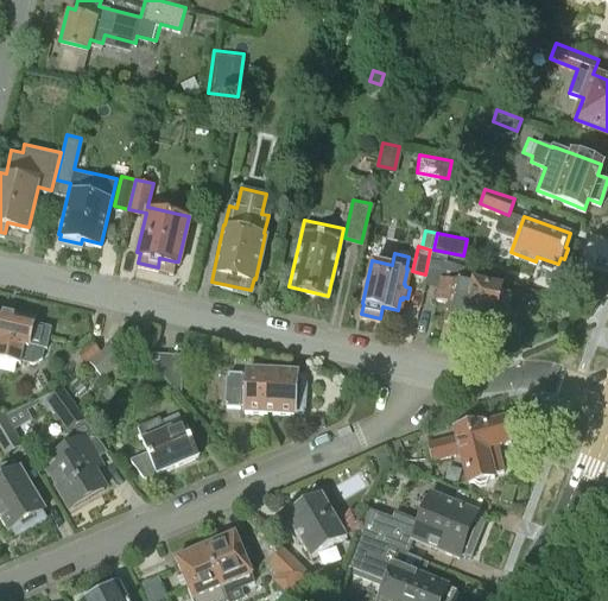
[(430,254),(425,274),(424,280),(437,283),(435,296),(448,299),(443,320),(464,324),(463,326),(486,330),(491,310),(494,310),(506,312),(511,291),(499,289),(499,288),(473,282),(473,283),(463,280),(466,266),(444,259),(430,254)]
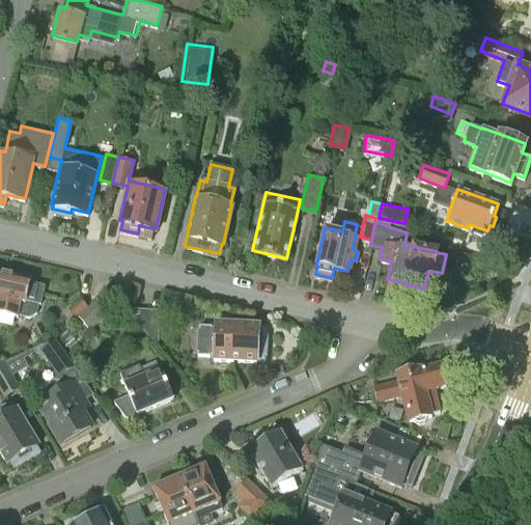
[(0,309),(18,313),(18,311),(29,314),(35,310),(37,301),(39,301),(44,282),(29,279),(29,277),(0,270),(0,309)]
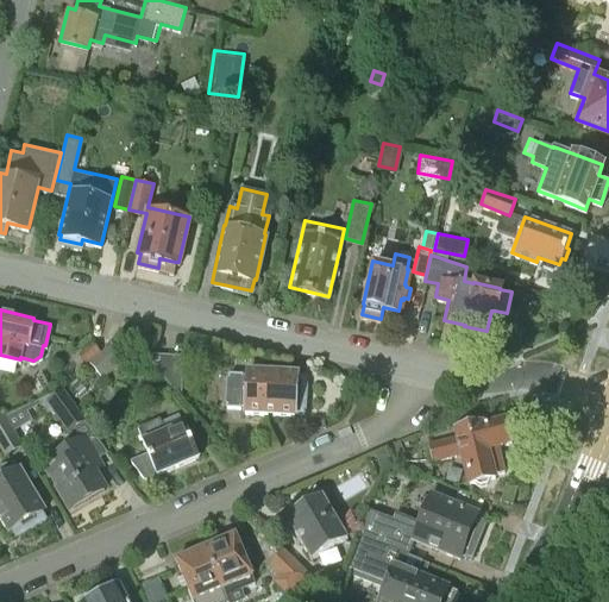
[(94,336),(76,351),(86,361),(102,346),(94,336)]
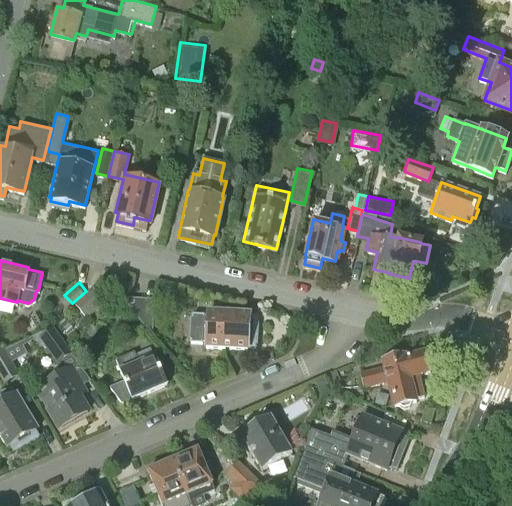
[(76,303),(84,312),(104,295),(95,286),(76,303)]
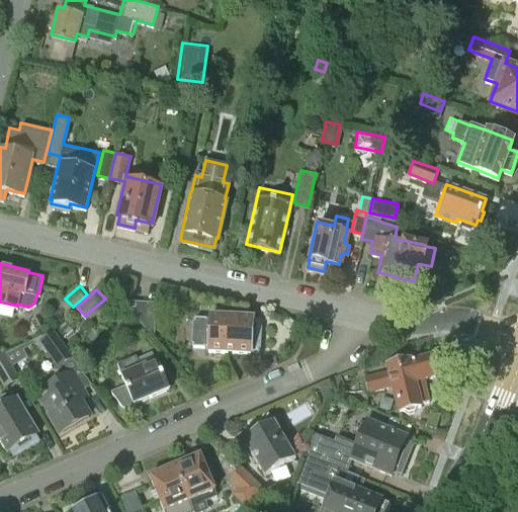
[(128,305),(156,340),(158,297),(128,296),(128,305)]
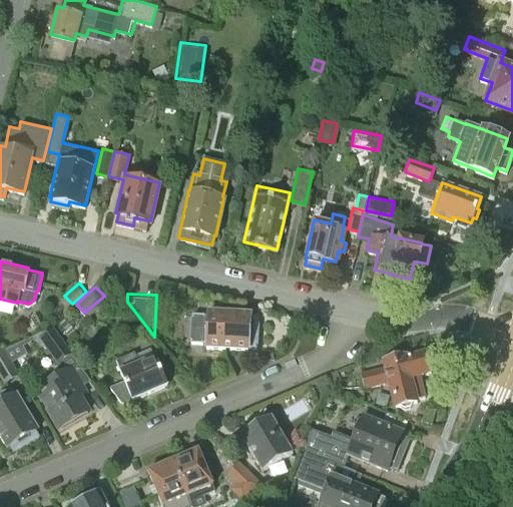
[(205,346),(247,348),(248,345),(257,345),(259,315),(249,315),(250,311),(208,309),(207,313),(192,312),(190,341),(206,342),(205,346)]
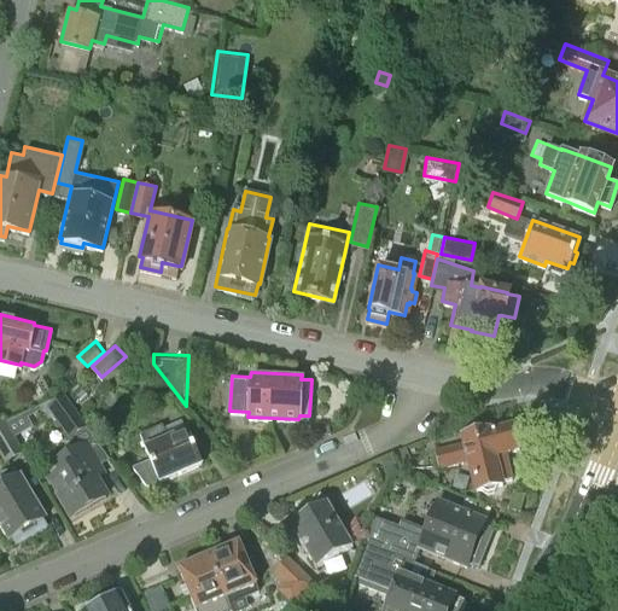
[(46,400),(41,403),(50,415),(54,412),(70,436),(88,424),(65,391),(56,395),(46,400)]
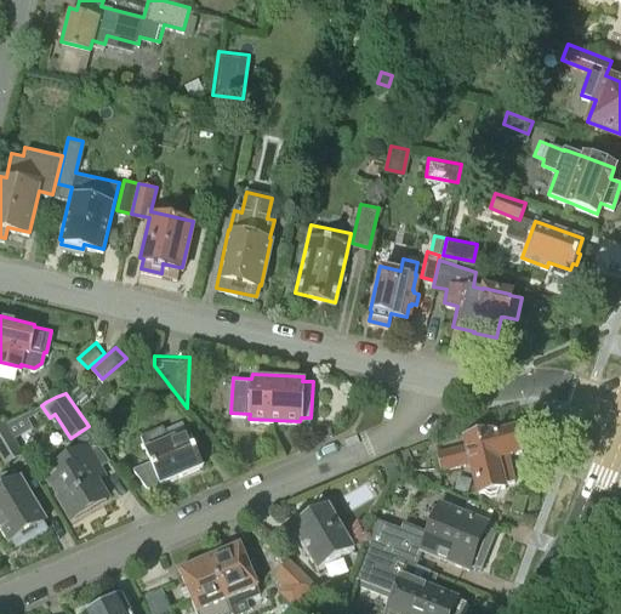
[(0,422),(0,453),(4,460),(21,450),(4,421),(0,422)]
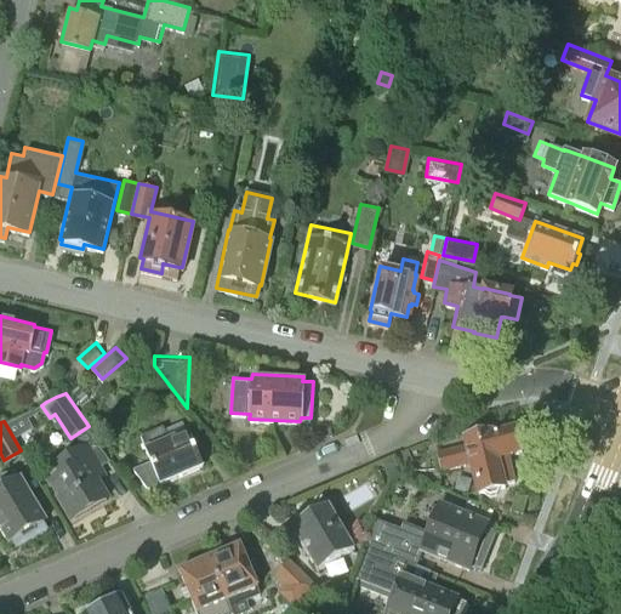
[(151,459),(132,466),(147,485),(203,462),(189,431),(169,439),(163,424),(141,432),(147,448),(146,448),(151,459)]
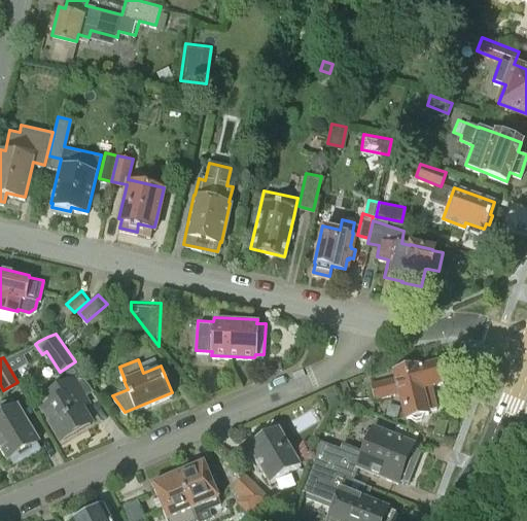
[(394,370),(395,375),(370,382),(374,397),(399,390),(406,416),(411,415),(411,416),(415,418),(421,417),(424,412),(423,412),(428,411),(427,408),(436,406),(430,383),(443,381),(437,360),(416,366),(415,359),(403,362),(405,367),(394,370)]
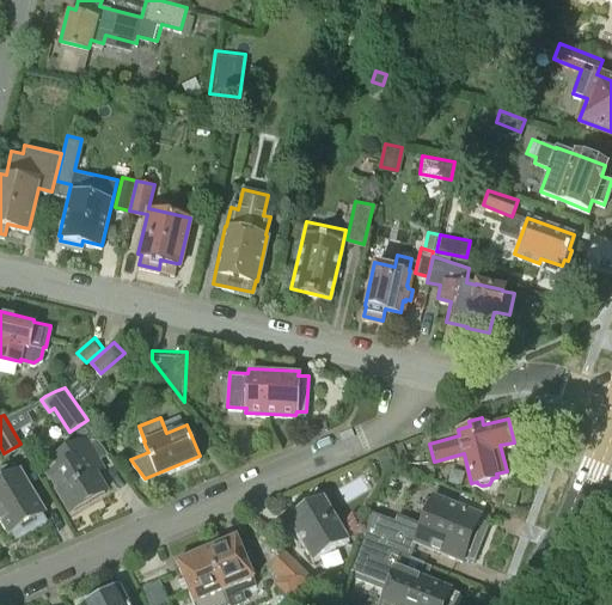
[(61,465),(49,472),(71,508),(104,488),(90,463),(97,458),(84,437),(54,453),(61,465)]
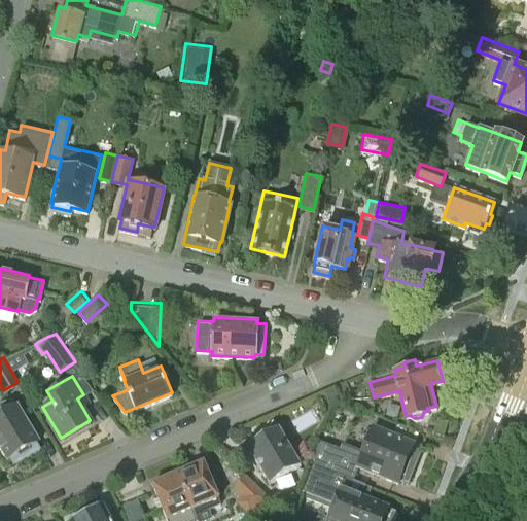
[(0,413),(0,446),(6,457),(38,438),(18,403),(0,413)]
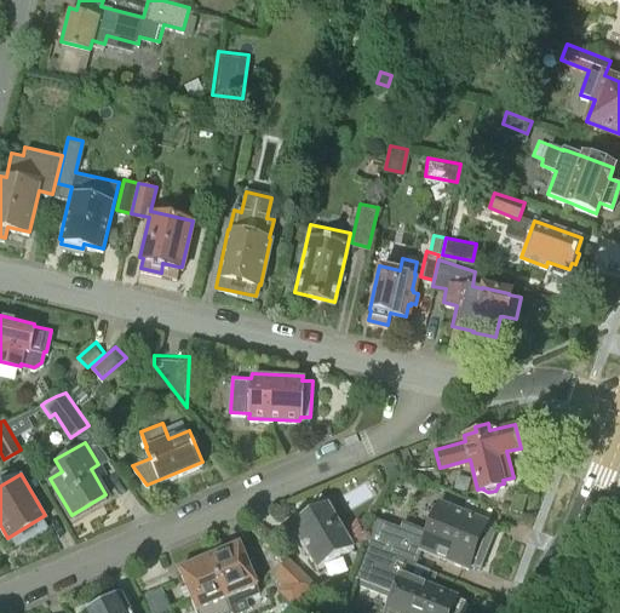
[(374,515),(362,540),(368,542),(413,562),(419,546),(466,566),(469,561),(478,565),(493,530),(483,526),(484,521),(437,502),(426,528),(403,519),(401,525),(374,515)]
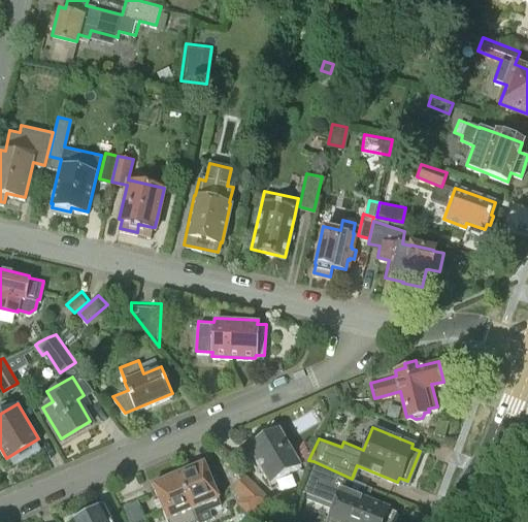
[(248,447),(269,483),(301,464),(279,428),(248,447)]
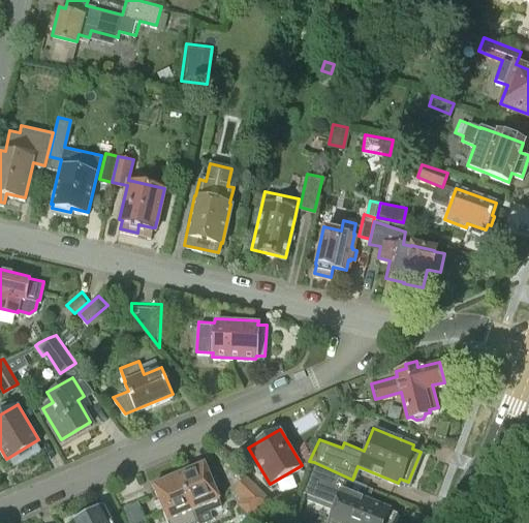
[(180,472),(179,472),(193,509),(196,514),(222,502),(205,461),(180,472)]
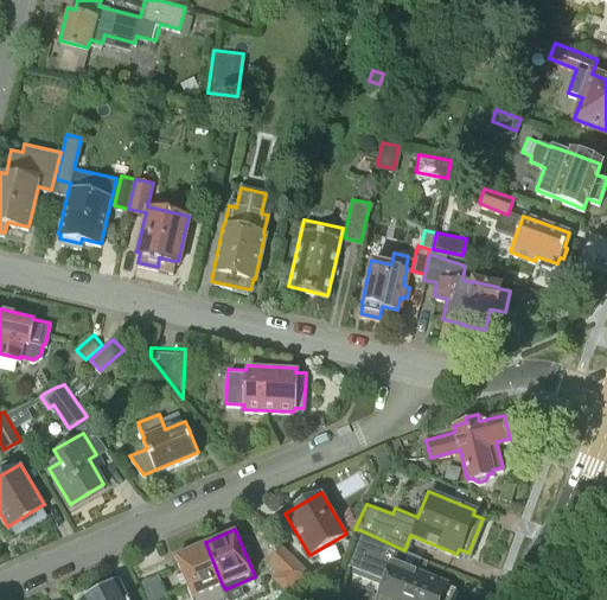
[(360,530),(346,562),(384,578),(375,599),(452,599),(457,588),(446,583),(446,582),(414,569),(419,555),(404,550),(360,530)]
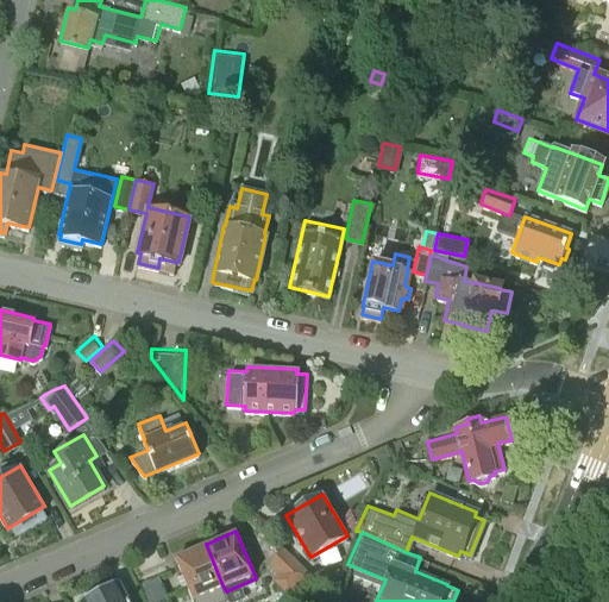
[(206,544),(175,557),(193,597),(195,601),(218,601),(228,599),(226,591),(223,585),(206,544)]
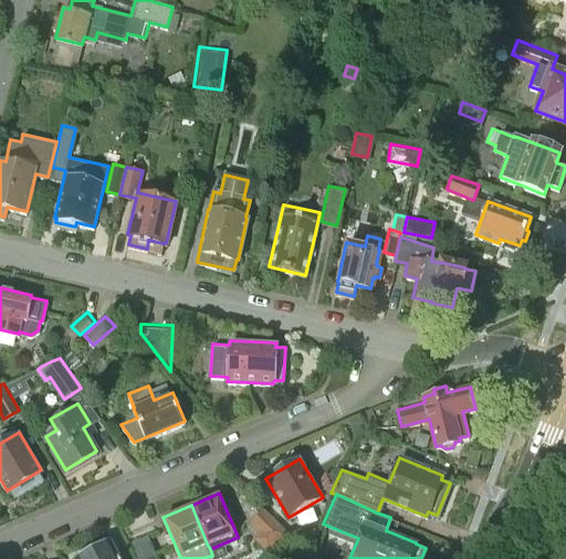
[(259,506),(251,515),(260,524),(252,533),(268,547),(275,538),(278,540),(285,531),(259,506)]
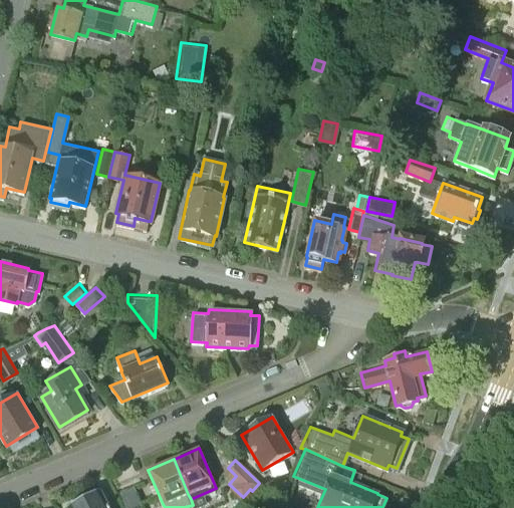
[(288,483),(278,479),(273,492),(283,496),(288,483)]
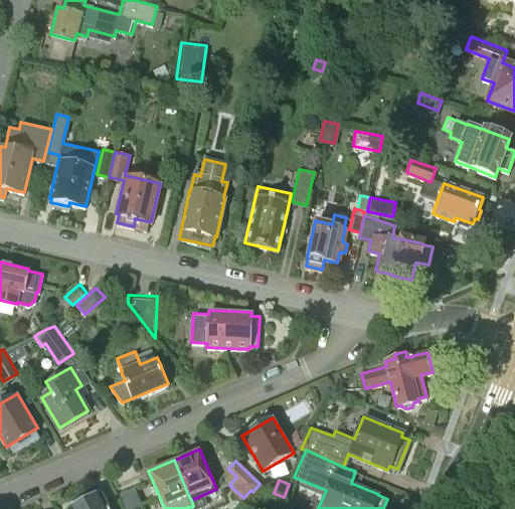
[(127,508),(141,502),(134,486),(120,491),(127,508)]
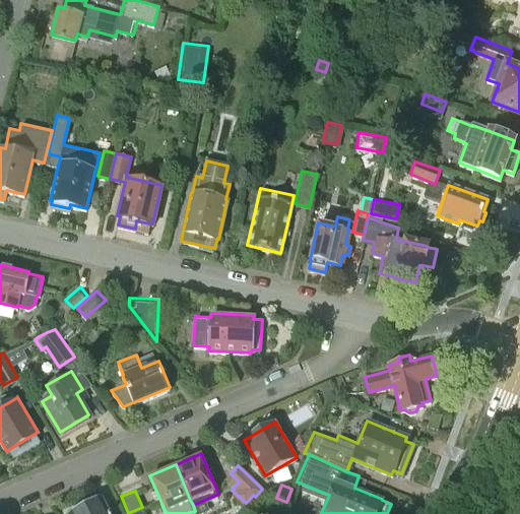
[(69,513),(111,513),(103,497),(69,513)]
